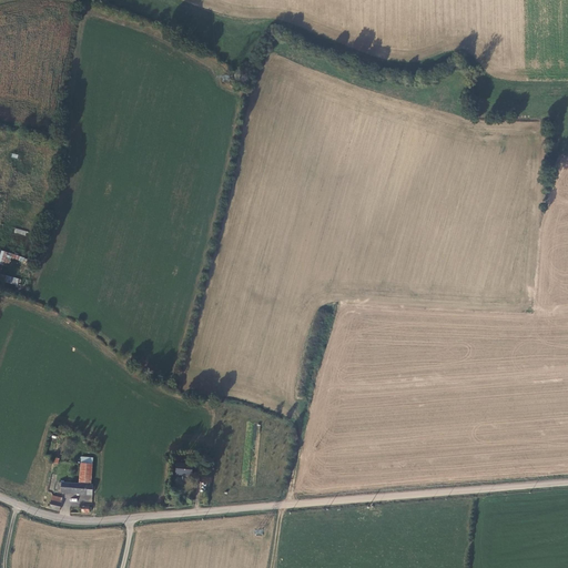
[(18,285),(19,277),(6,275),(4,283),(18,285)]
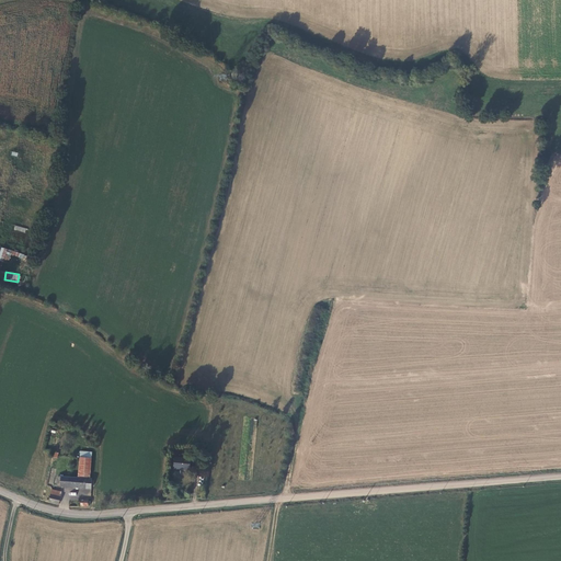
[(81,451),(79,477),(90,478),(92,453),(81,451)]
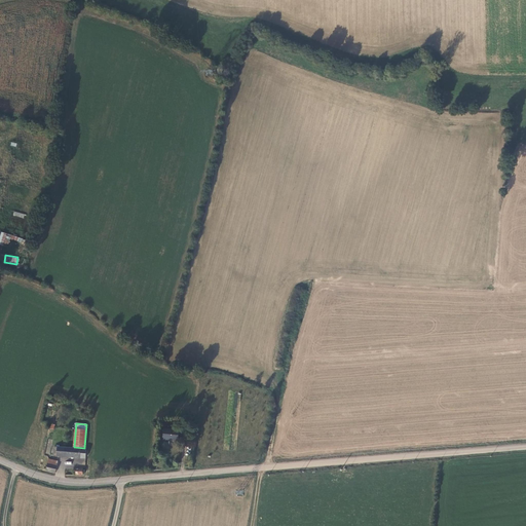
[(180,431),(164,430),(164,441),(180,441),(180,431)]
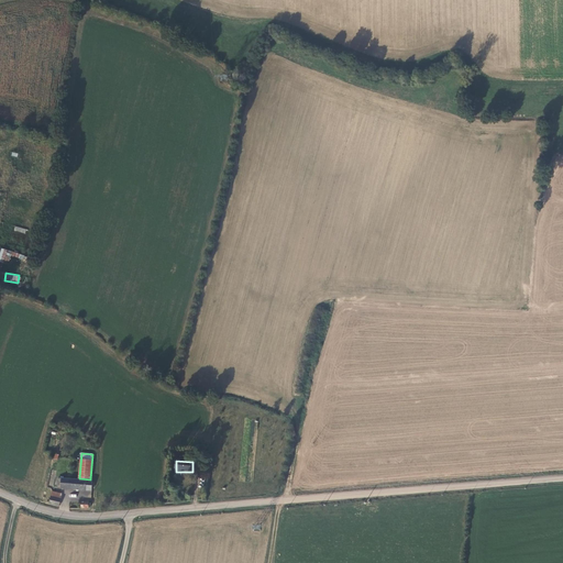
[(64,489),(70,490),(72,481),(58,479),(58,486),(62,486),(62,488),(64,488),(64,489)]
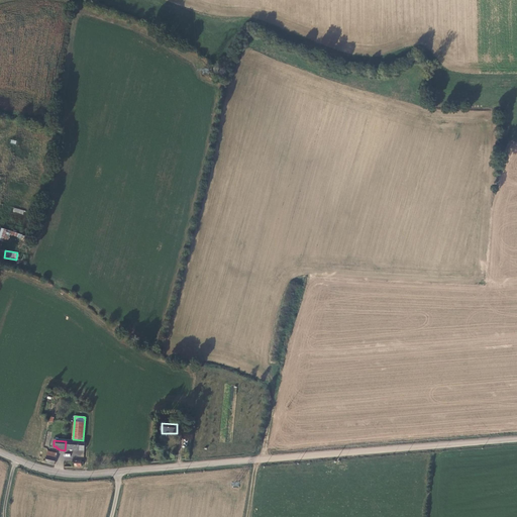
[(85,442),(66,441),(65,450),(84,451),(85,442)]
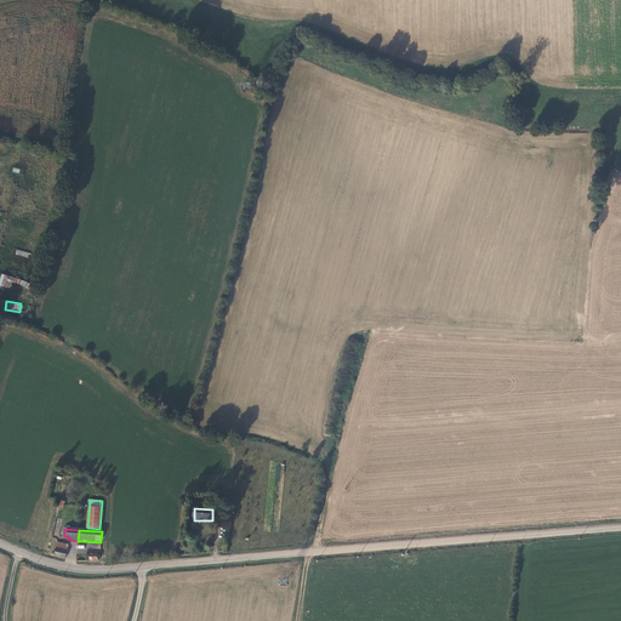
[(57,548),(53,557),(63,559),(66,551),(57,548)]
